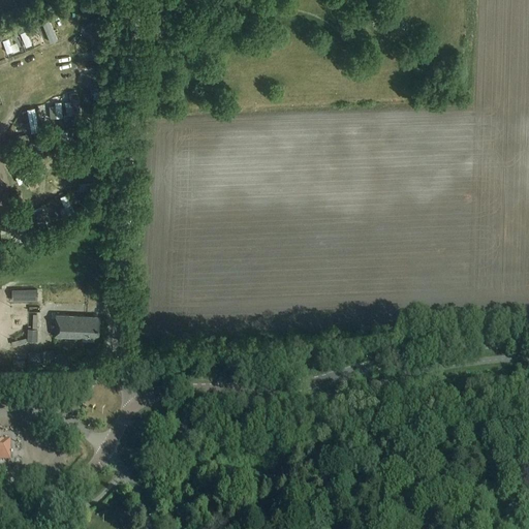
[(63,25),(70,25),(69,12),(55,13),(56,31),(63,30),(63,25)]
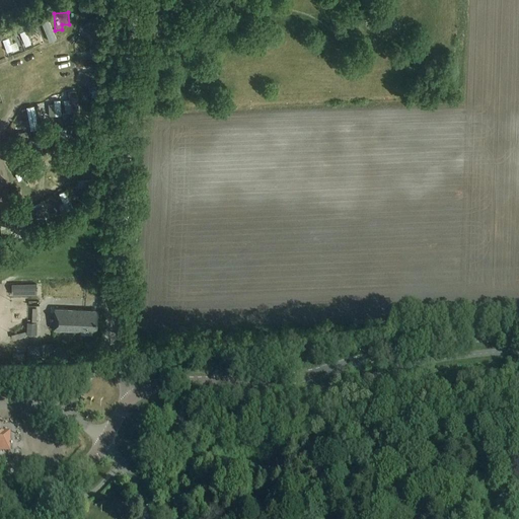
[(34,31),(40,29),(38,23),(20,30),(26,44),(38,40),(34,31)]
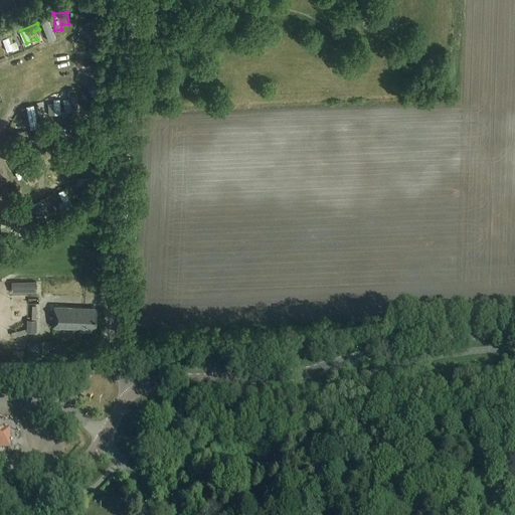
[(15,34),(4,37),(8,52),(19,49),(15,34)]
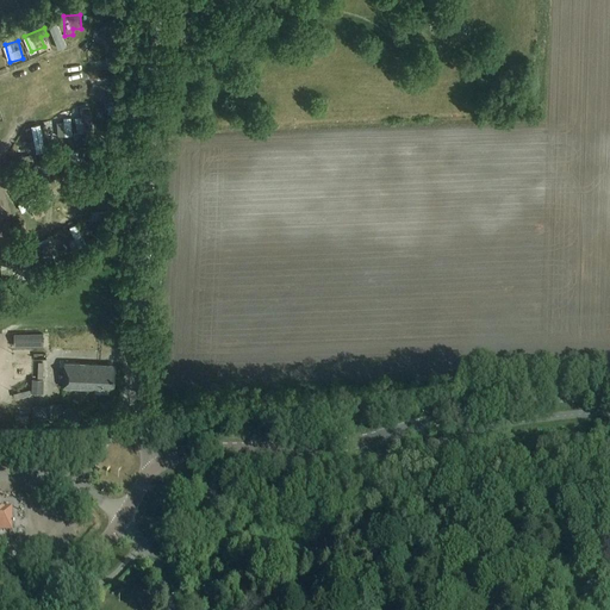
[(43,335),(13,336),(14,348),(43,348),(43,335)]
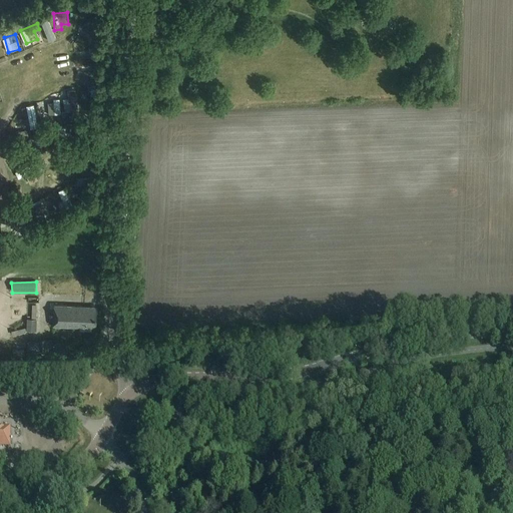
[(91,307),(54,305),(53,327),(80,328),(79,331),(91,331),(91,324),(95,324),(95,312),(91,312),(91,307)]
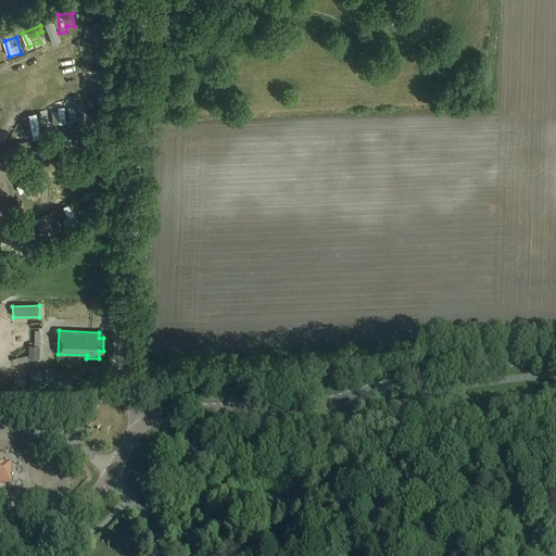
[(29,345),(28,359),(39,359),(39,358),(39,346),(29,345)]
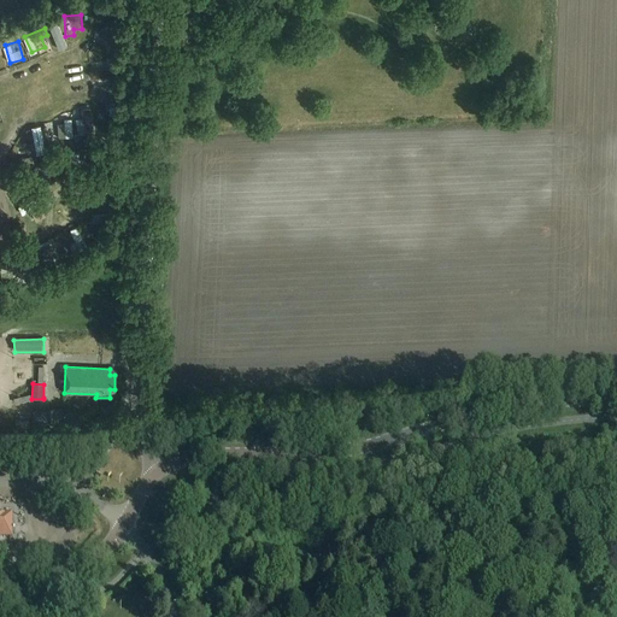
[(60,423),(60,410),(48,410),(47,423),(60,423)]
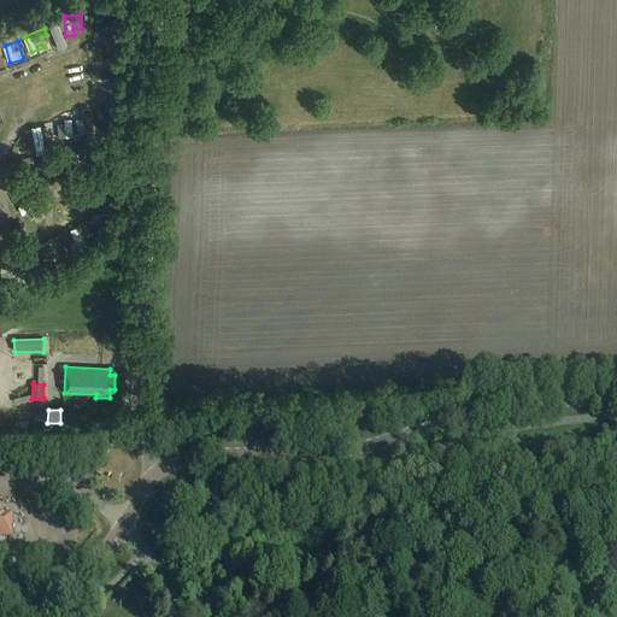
[(30,422),(16,424),(17,430),(22,429),(23,433),(29,432),(28,428),(31,428),(30,422)]
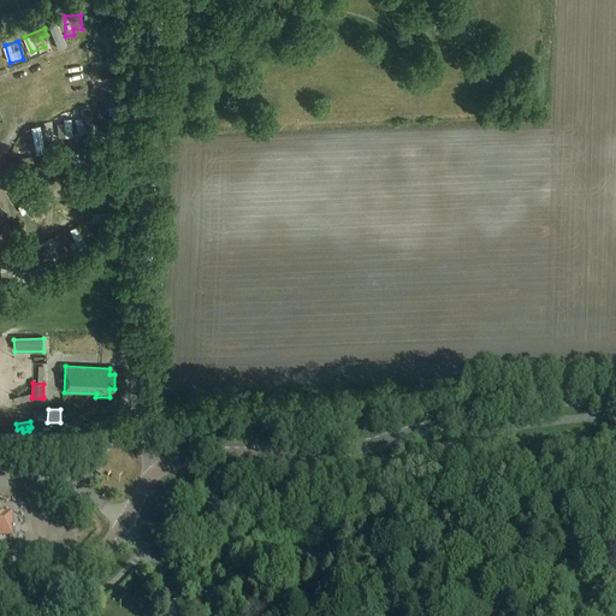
[(0,513),(0,537),(11,537),(11,534),(15,534),(15,523),(11,523),(11,513),(0,513)]
